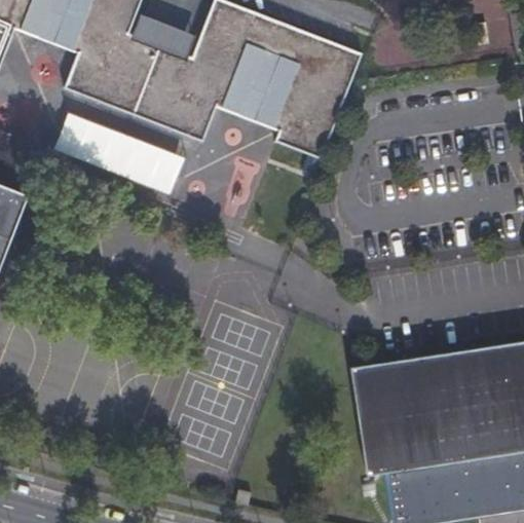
[(0,0),(0,71),(16,29),(80,53),(67,87),(203,141),(217,108),(282,133),(278,141),(322,158),(362,57),(218,0),(217,0),(194,60),(129,34),(142,0),(0,0)]
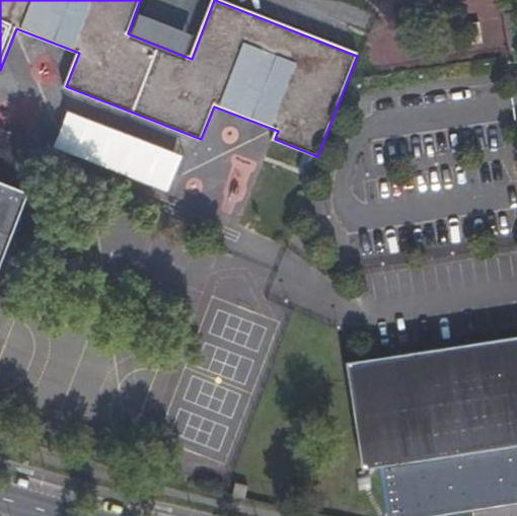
[(167,195),(182,157),(67,113),(52,150),(167,195)]
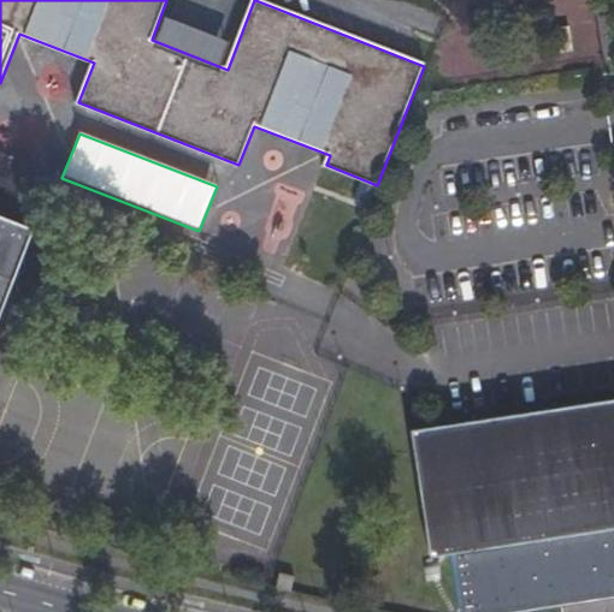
[(290,238),(303,198),(283,191),(270,232),(290,238)]
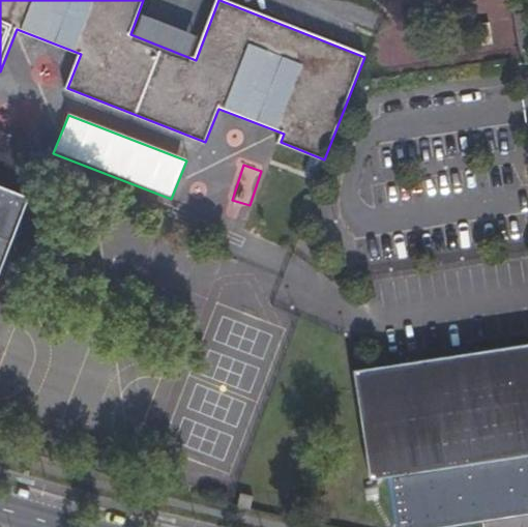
[(0,269),(29,199),(0,186),(0,269)]
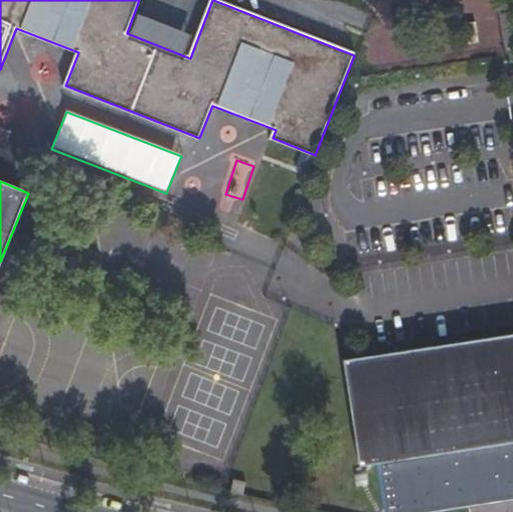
[(376,459),(383,510),(512,491),(512,334),(344,359),(358,461),(376,459)]
